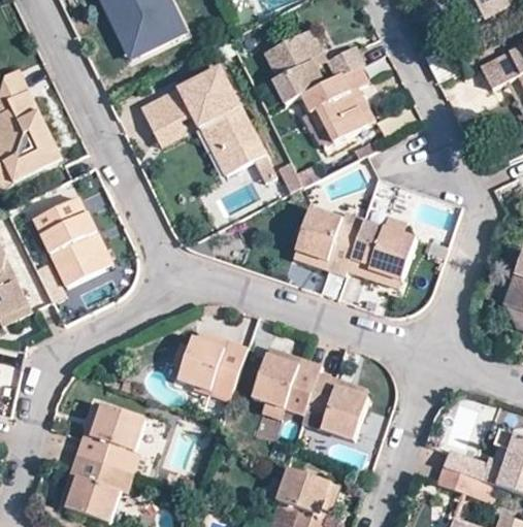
[(90,0),(106,34),(115,30),(122,43),(130,63),(185,37),(166,0),(90,0)]
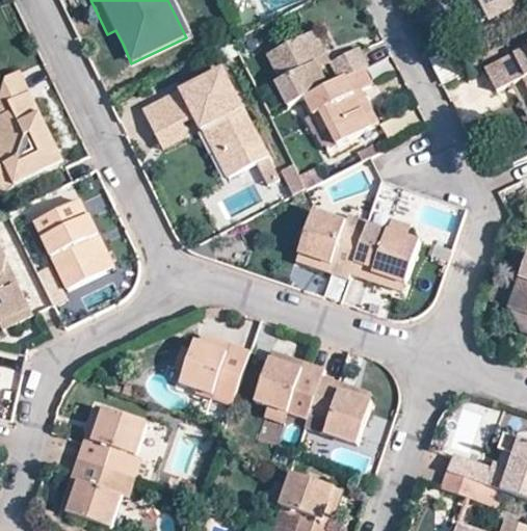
[(480,16),(511,0),(473,0),(480,16)]
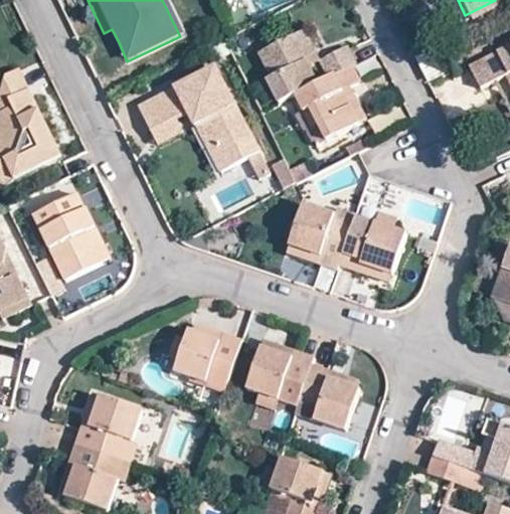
[(469,22),(500,6),(496,0),(495,0),(465,15),(469,22)]
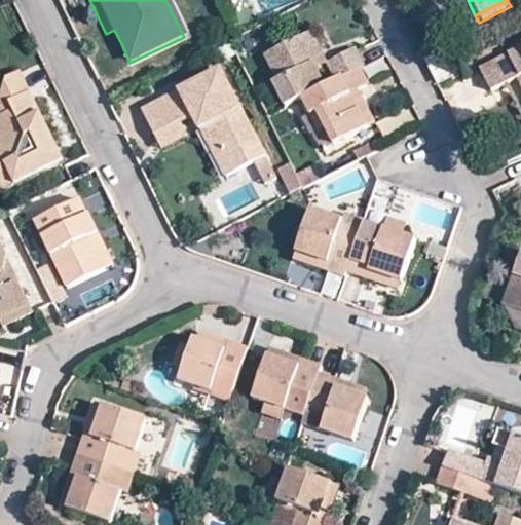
[(308,59),(312,66),(325,59),(308,27),(299,32),(313,57),(308,59)]
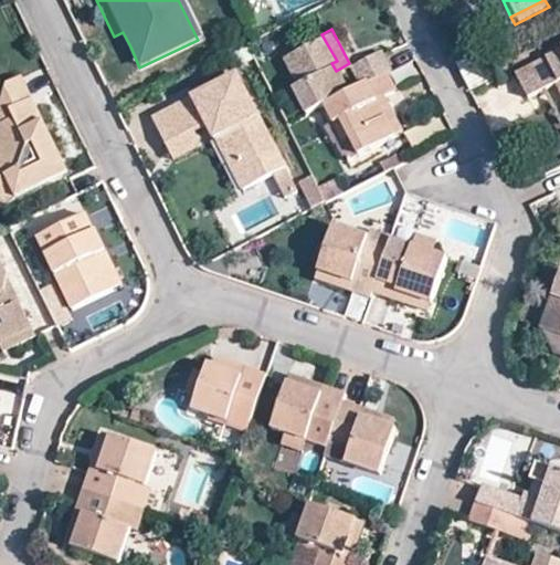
[(123,32),(114,37),(120,51),(130,46),(123,32)]
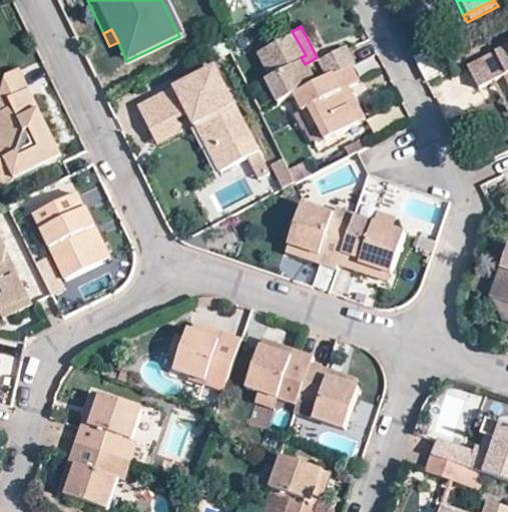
[(275,101),(293,92),(314,81),(305,64),(301,57),(306,55),(292,31),(256,50),(269,75),(263,78),(275,101)]
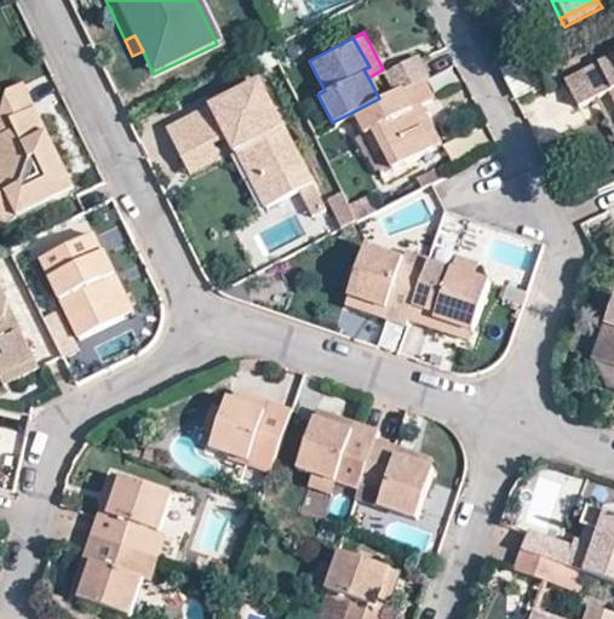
[(422,76),(426,74),(422,64),(415,52),(383,69),(395,91),(422,76)]
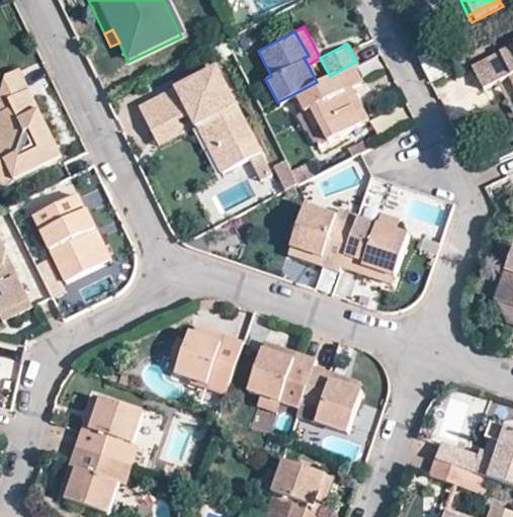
[(512,44),(472,65),(482,89),(497,81),(512,73),(512,44)]
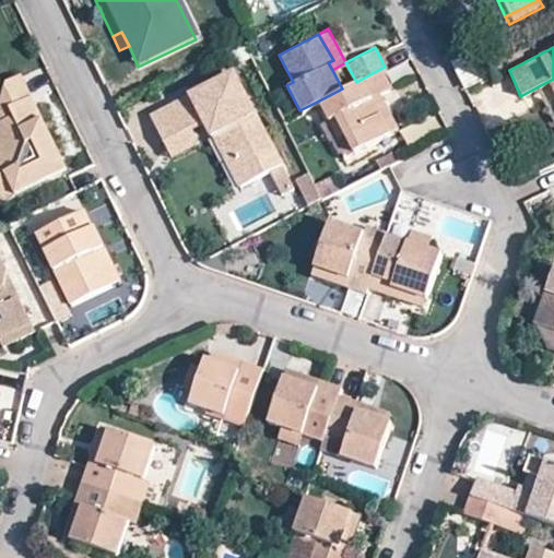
[(372,97),(379,93),(390,87),(386,81),(380,69),(356,82),(342,88),(319,101),(330,121),(338,117),(345,133),(355,151),(390,133),(372,97)]
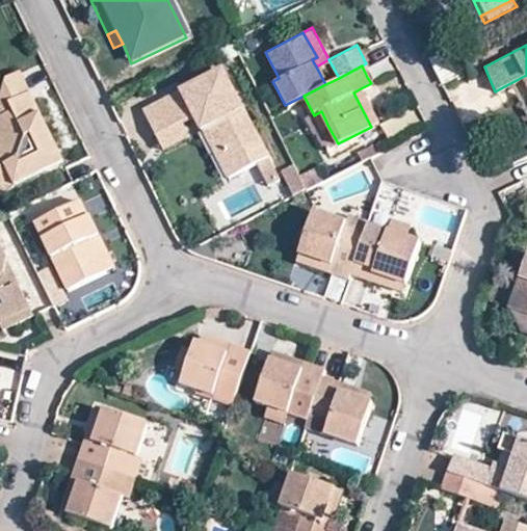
[(0,188),(4,189),(49,167),(45,159),(40,158),(42,151),(48,151),(57,147),(19,71),(5,77),(0,88),(0,188)]
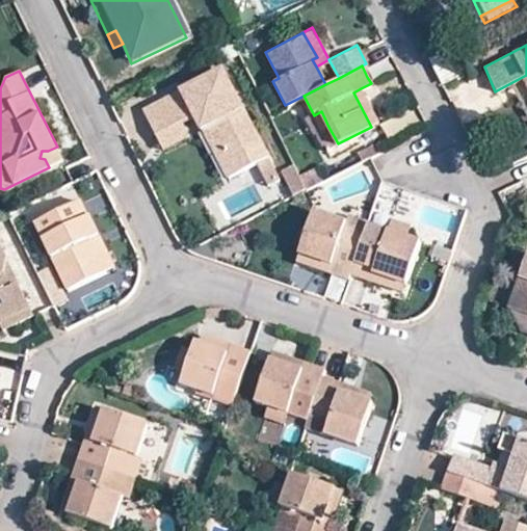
[(210,124),(218,139),(248,124),(221,71),(140,111),(154,137),(178,125),(192,118),(193,120),(204,113),(210,124)]
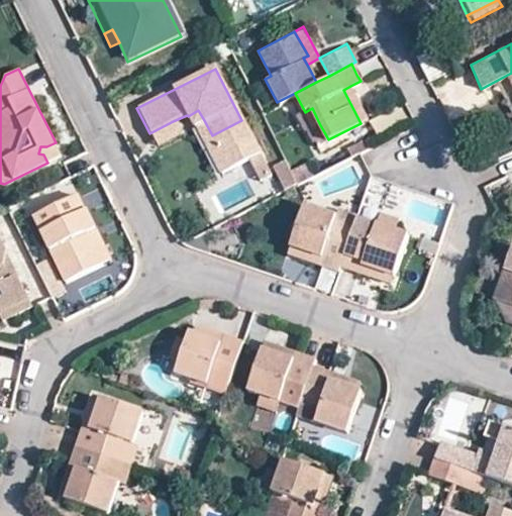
[(511,73),(496,81),(500,89),(511,113),(511,73)]
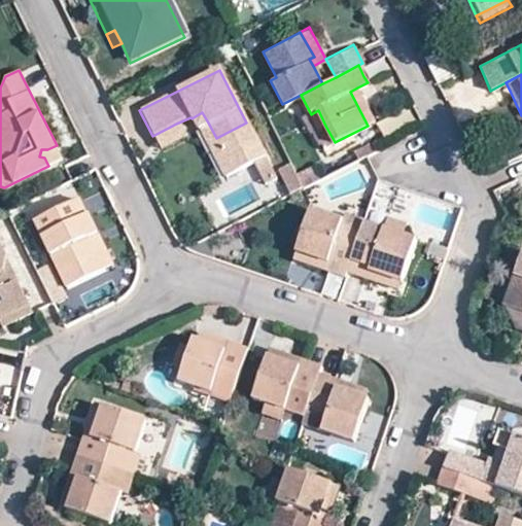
[(350,92),(368,126),(375,121),(357,88),(350,92)]
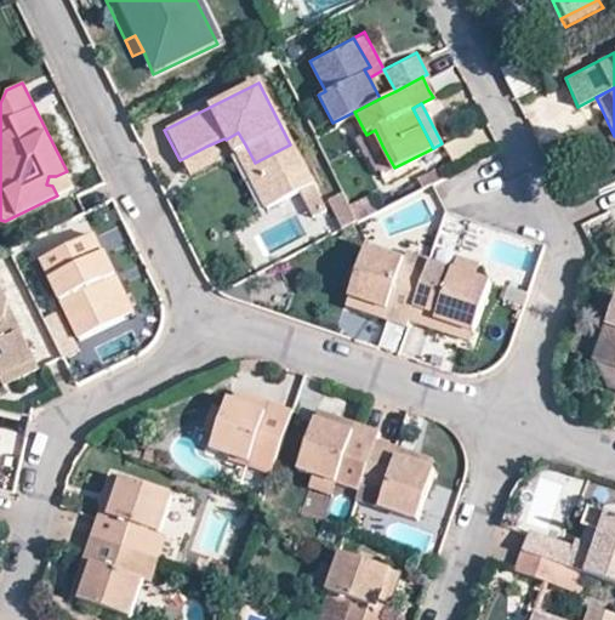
[(375,130),(366,135),(375,153),(383,148),(375,130)]
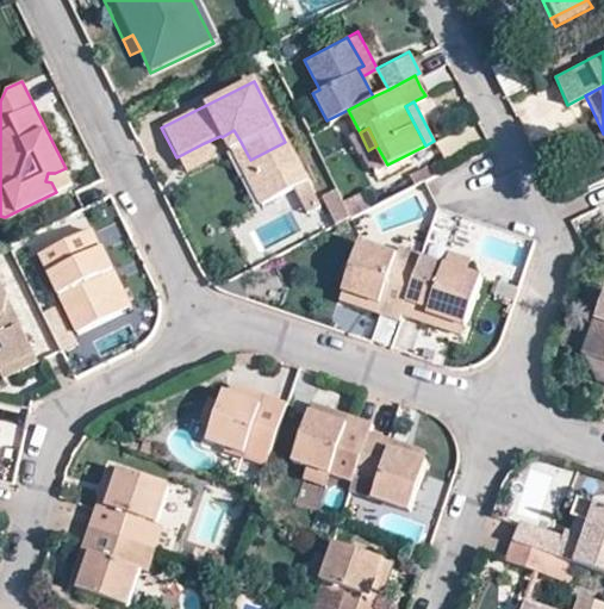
[(231,148),(241,142),(234,130),(222,137),(228,149),(231,148)]
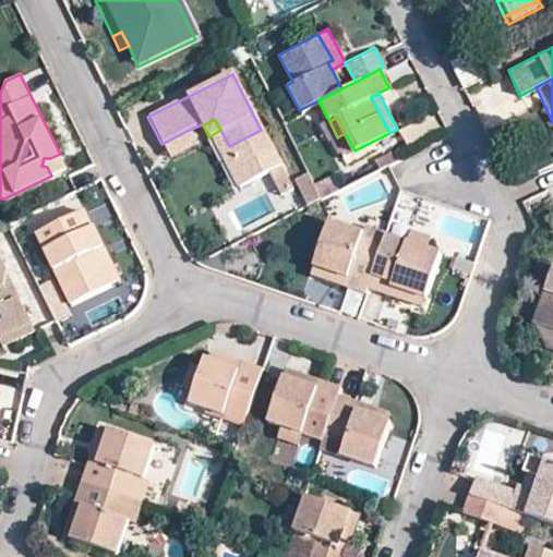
[(219,152),(229,146),(220,130),(212,135),(219,152)]
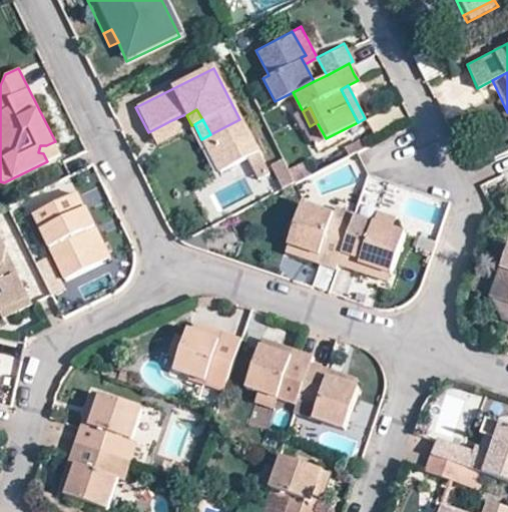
[(210,134),(227,167),(258,152),(239,119),(210,134)]
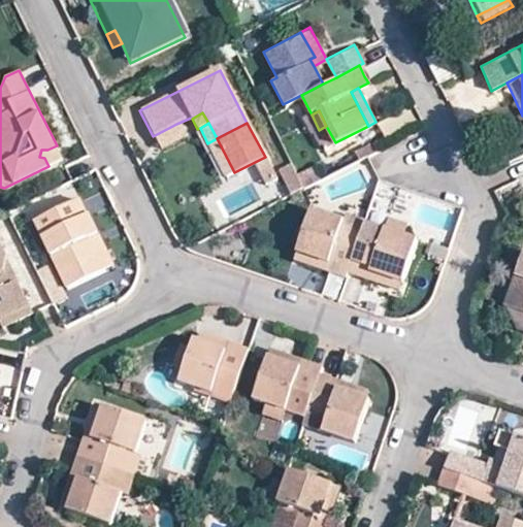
[(176,124),(153,136),(159,149),(184,137),(176,124)]
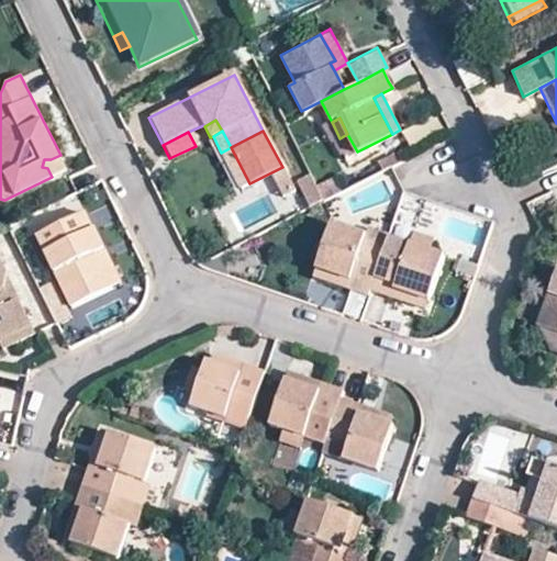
[(241,189),(249,183),(231,147),(221,153),(241,189)]
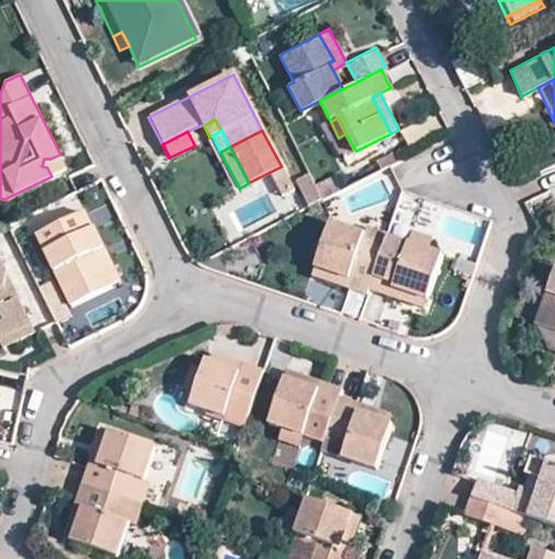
[(47,167),(51,176),(67,169),(60,154),(50,159),(44,159),(42,166),(47,167)]
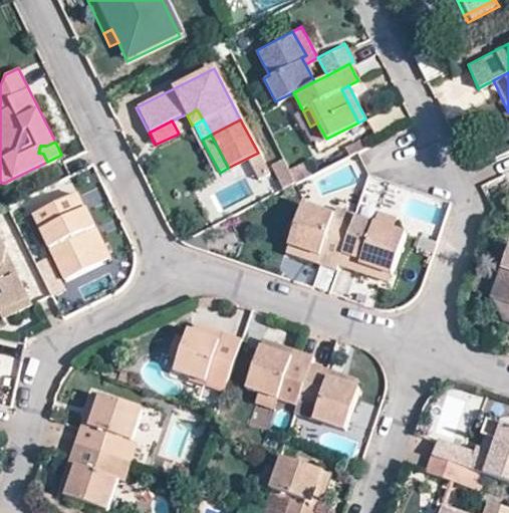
[(89,232),(97,228),(88,208),(85,209),(78,194),(35,215),(66,280),(103,262),(89,232)]
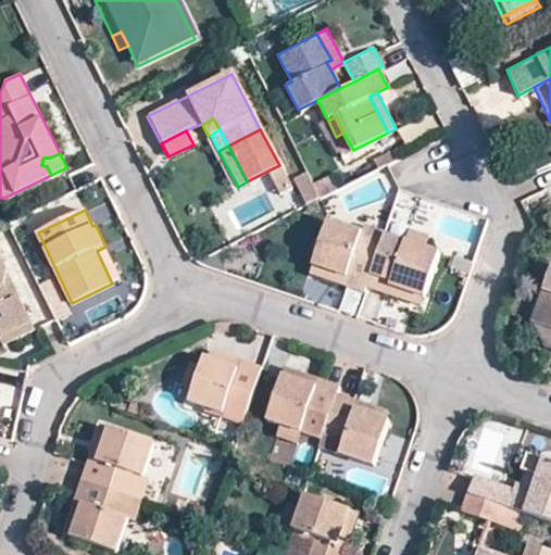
[(366,285),(376,254),(382,242),(359,234),(361,229),(326,216),(309,262),(342,274),(339,281),(364,290),(366,285)]
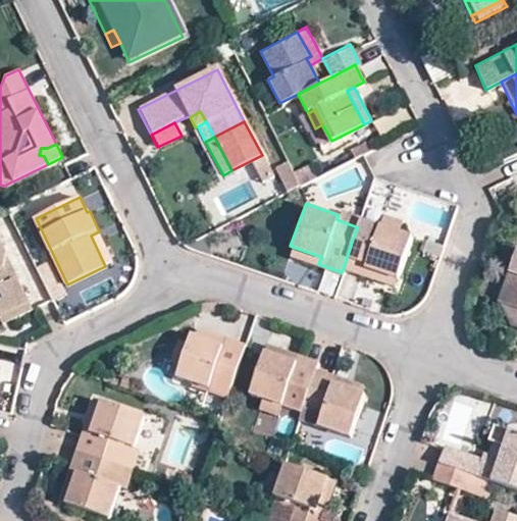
[(358,227),(361,216),(341,208),(339,215),(337,219),(358,227)]
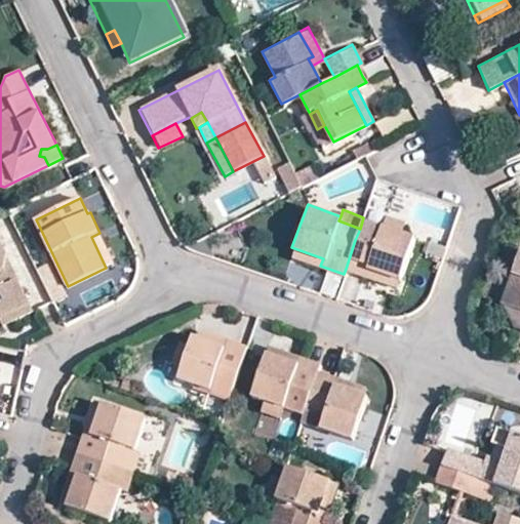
[(387,215),(383,226),(402,233),(405,222),(387,215)]
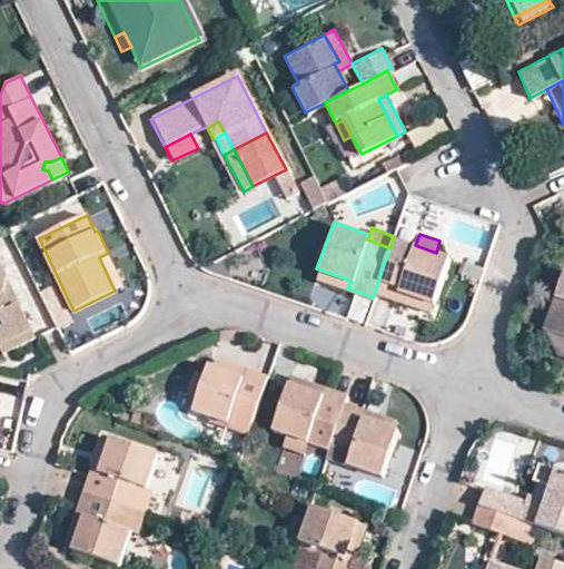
[(406,268),(385,261),(375,292),(394,300),(396,291),(432,303),(448,258),(436,253),(415,245),(406,268)]
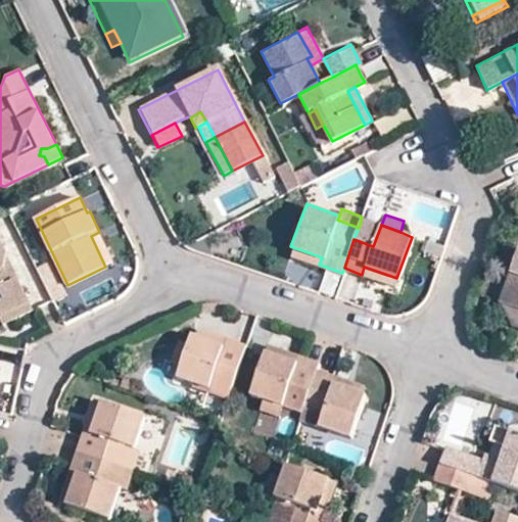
[(91,236),(105,267),(114,263),(99,232),(91,236)]
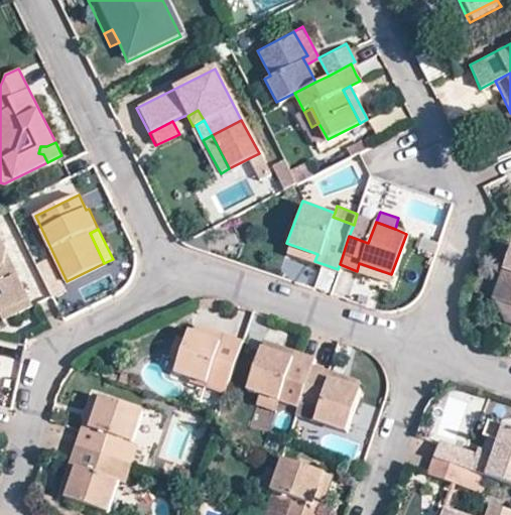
[(6,302),(10,311),(30,300),(16,272),(8,276),(1,263),(3,246),(0,240),(0,305),(6,302)]
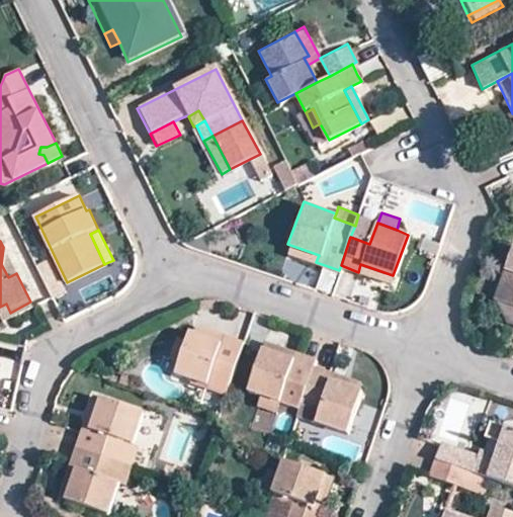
[(319,255),(287,244),(284,252),(316,262),(319,255)]
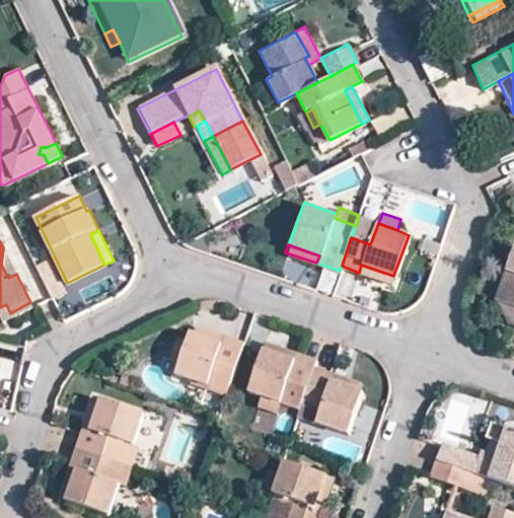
[(513,244),(513,245),(505,271),(512,273),(506,286),(503,297),(502,304),(503,308),(507,312),(511,315),(513,315),(513,244)]
